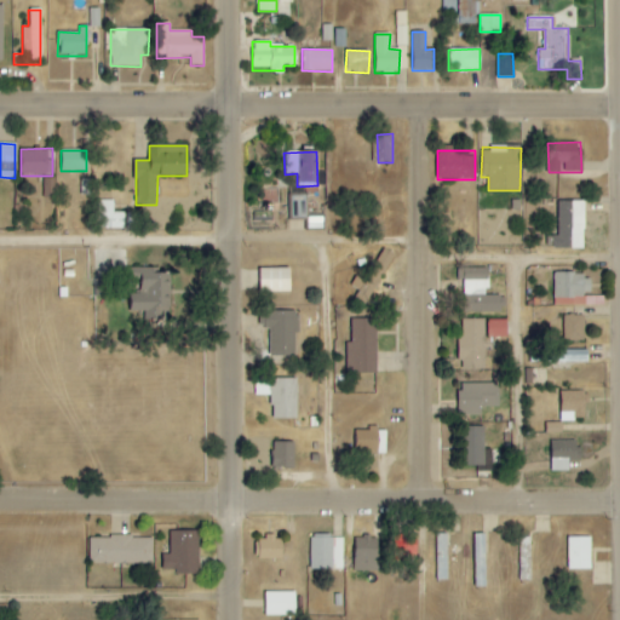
[(38,178),(39,199),(55,197),(53,178),(38,178)]
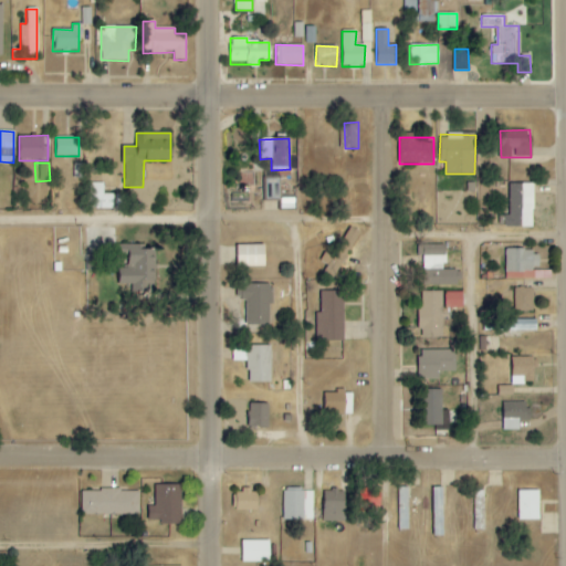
[(83,164),(74,164),(74,178),(83,178),(83,164)]
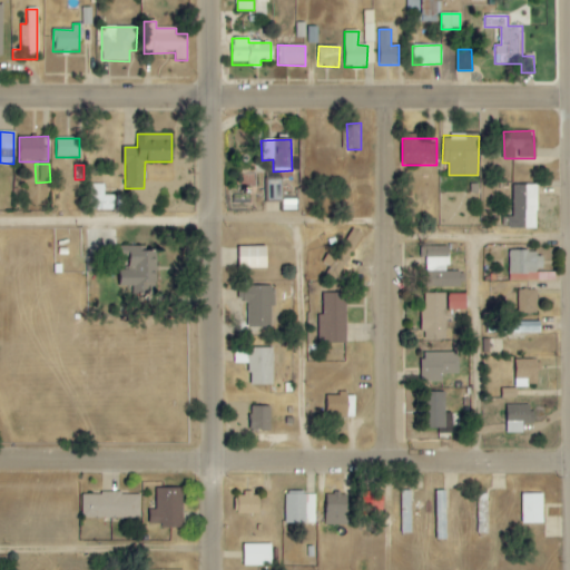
[(266,179),(266,200),(282,200),(281,179),(266,179)]
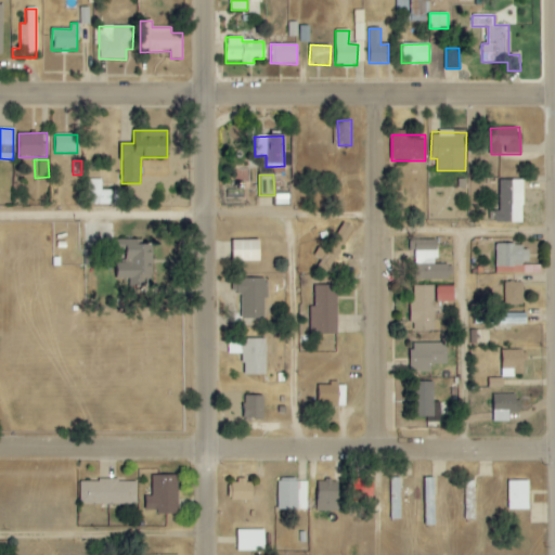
[(101,180),(87,179),(86,204),(111,204),(112,191),(101,190),(101,180)]
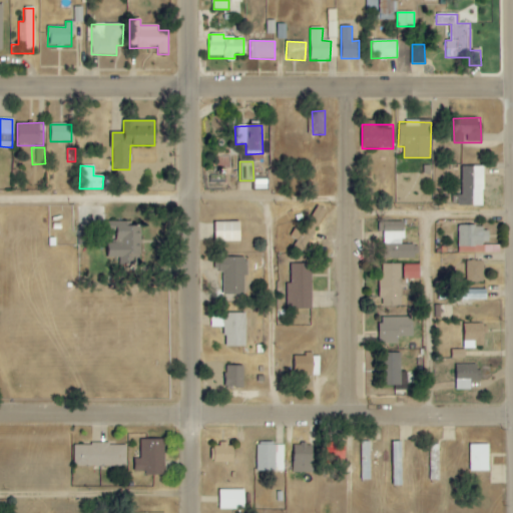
[(482,206),(482,167),(460,167),(460,192),(453,192),(453,206),(482,206)]
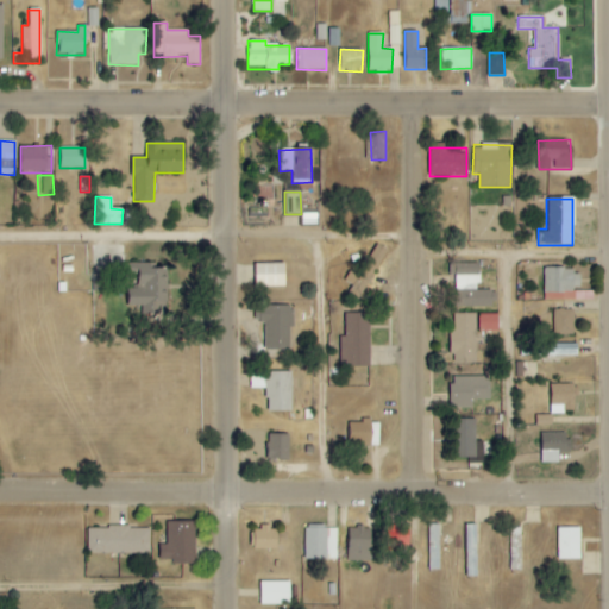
[(255,288),(286,287),(284,264),(255,264),(255,288)]
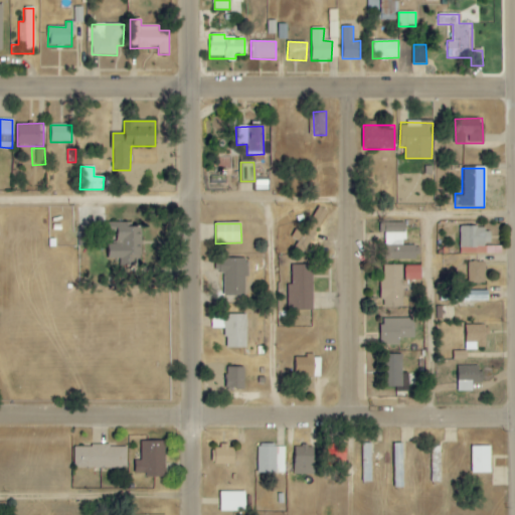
[(416,260),(415,245),(405,245),(404,223),(384,223),(385,260),(416,260)]
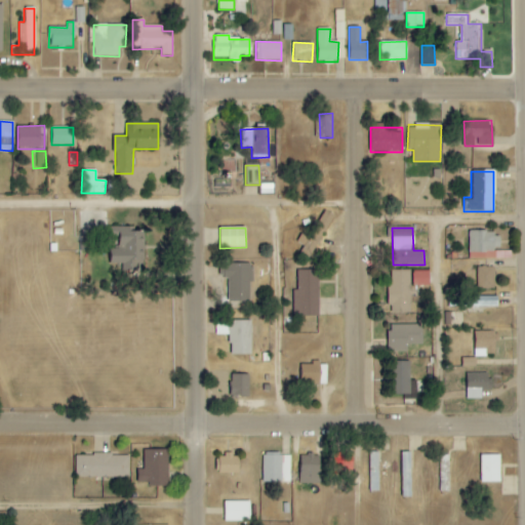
[(500,252),(500,232),(470,232),(469,251),(500,252)]
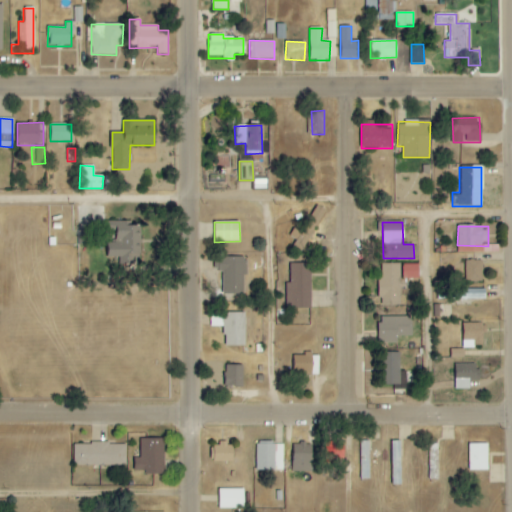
[(246,257),(216,258),(216,270),(222,270),(223,294),(244,294),(243,276),(246,276),(246,257)]
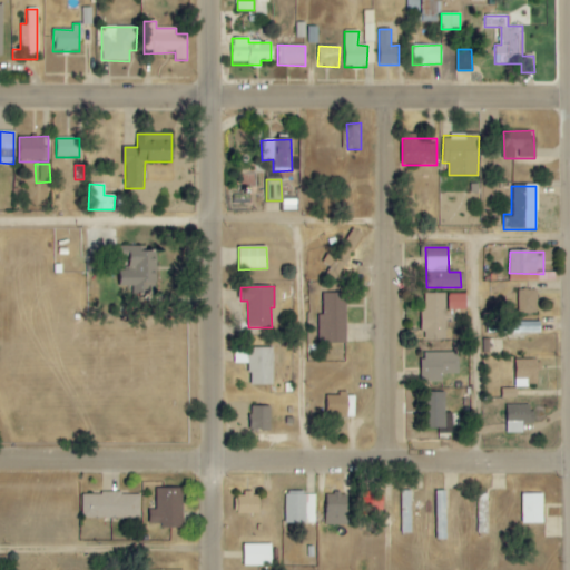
[(537,314),(538,291),(519,291),(519,314),(537,314)]
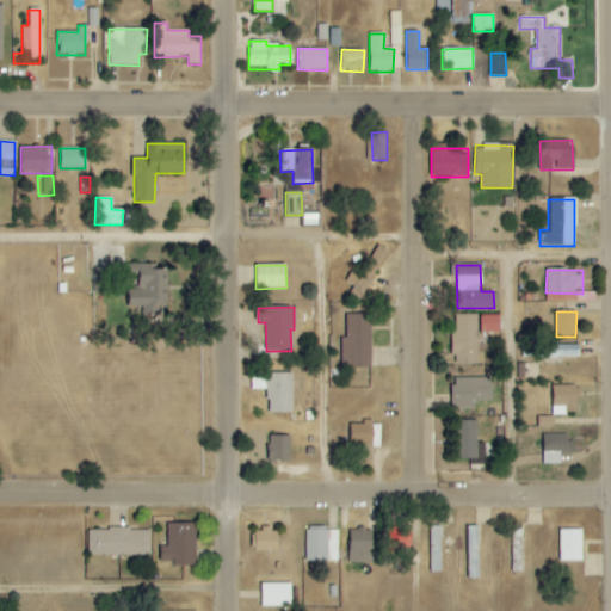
[(370,314),(346,315),(346,337),(341,337),(341,369),(371,369),(370,314)]
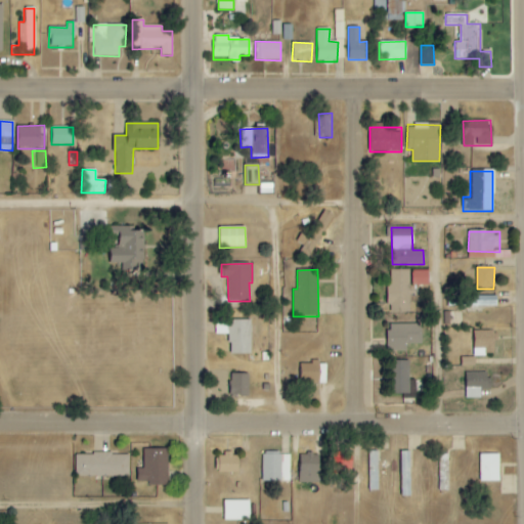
[(388,285),(388,312),(410,312),(409,269),(390,269),(390,285),(388,285)]
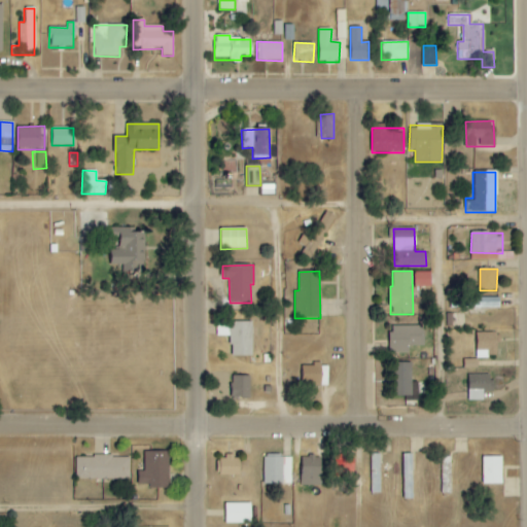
[(430,272),(414,273),(414,286),(430,285),(430,272)]
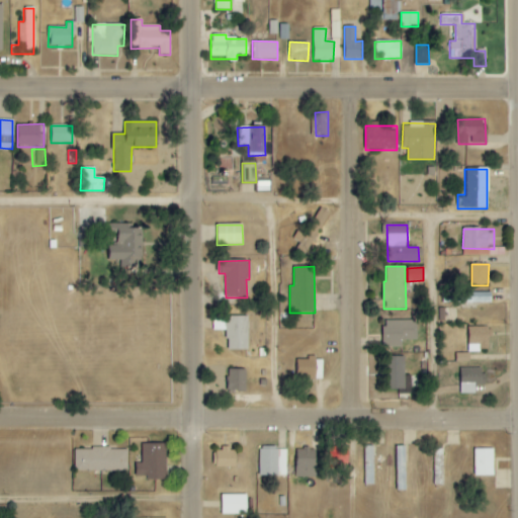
[(248,350),(248,318),(213,317),(212,331),(227,331),(227,350),(248,350)]
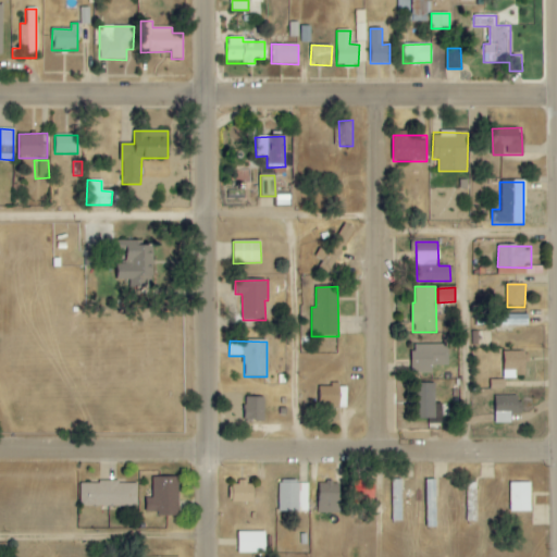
[(448,345),(412,345),(412,369),(448,369),(448,345)]
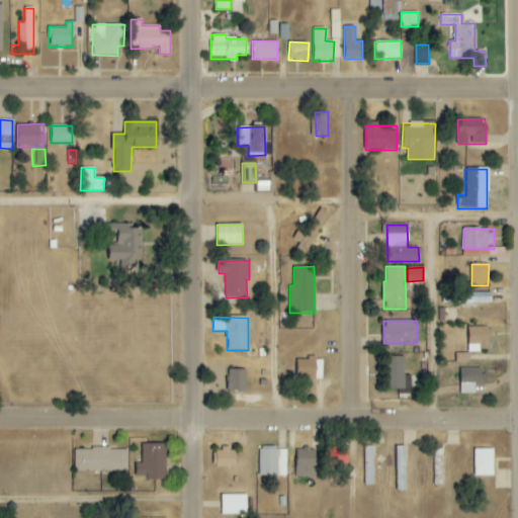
[(489,327),(468,327),(468,352),(489,351),(489,327)]
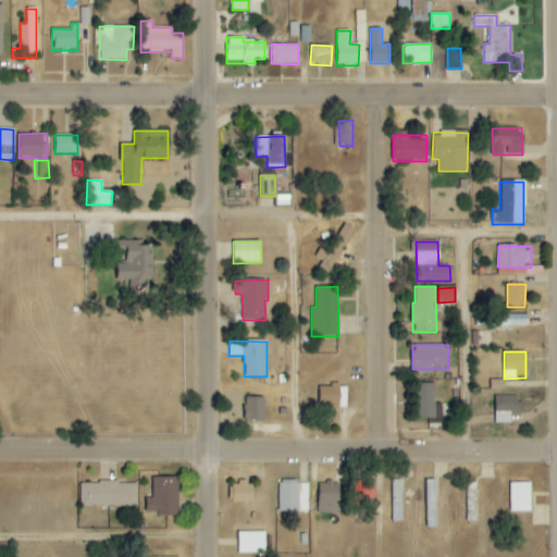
[(505,390),(505,380),(490,380),(491,390),(505,390)]
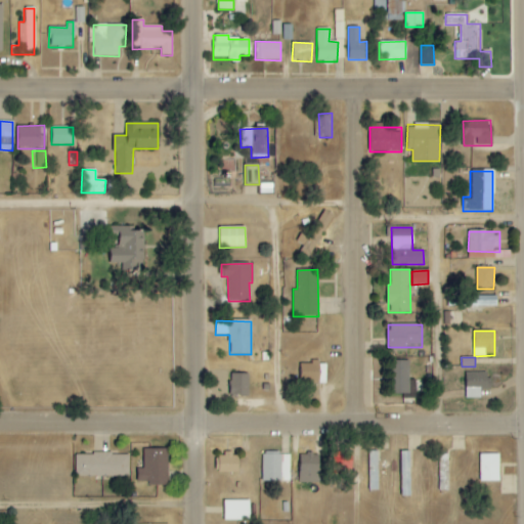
[(416,381),(409,381),(408,360),(392,361),(393,394),(404,393),(405,398),(416,398),(416,381)]
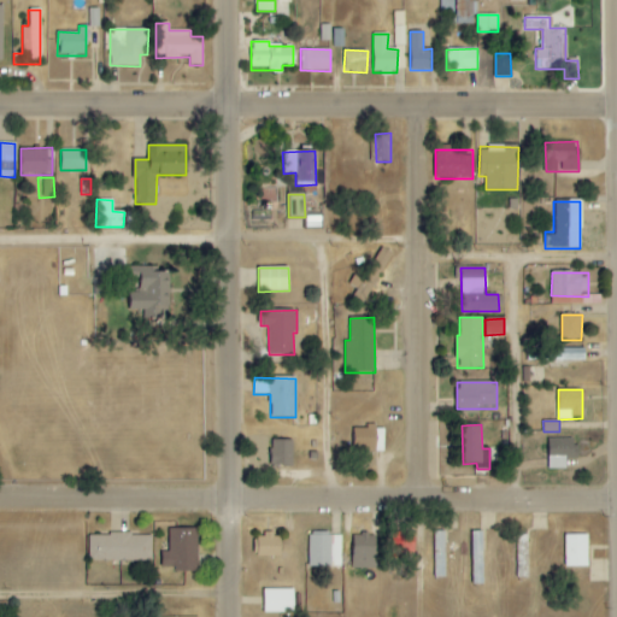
[(483,447),(497,447),(497,438),(489,438),(489,425),(482,427),(483,447)]
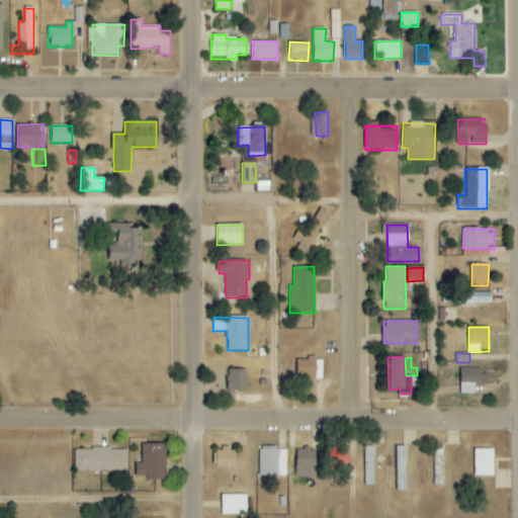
[(296,379),(322,379),(322,359),(296,359),(296,379)]
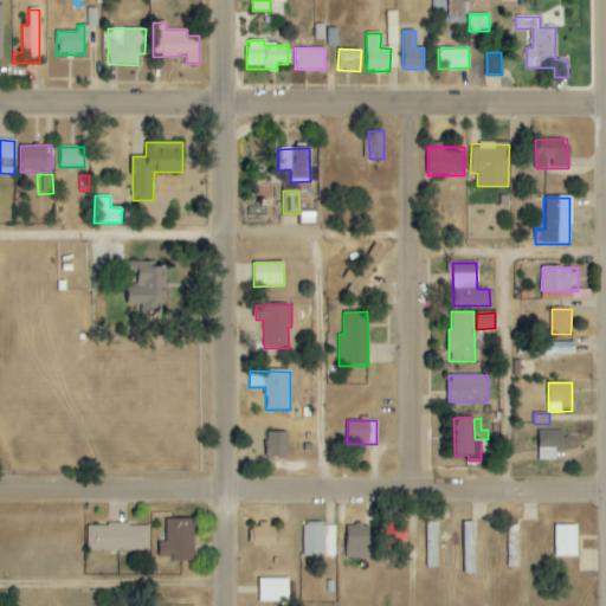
[(539,461),(555,461),(555,451),(565,451),(566,431),(540,431),(539,461)]
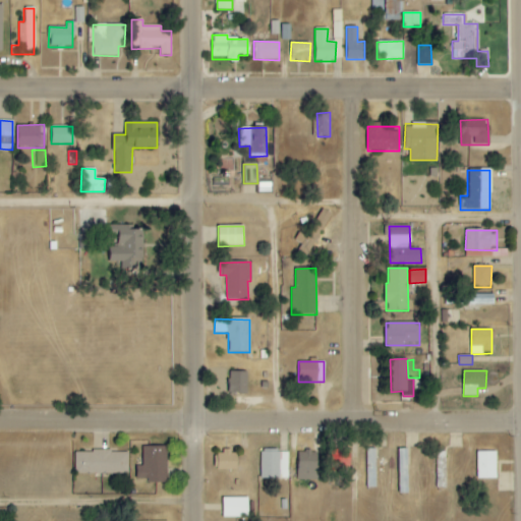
[(245,371),(227,371),(227,393),(245,393),(245,371)]
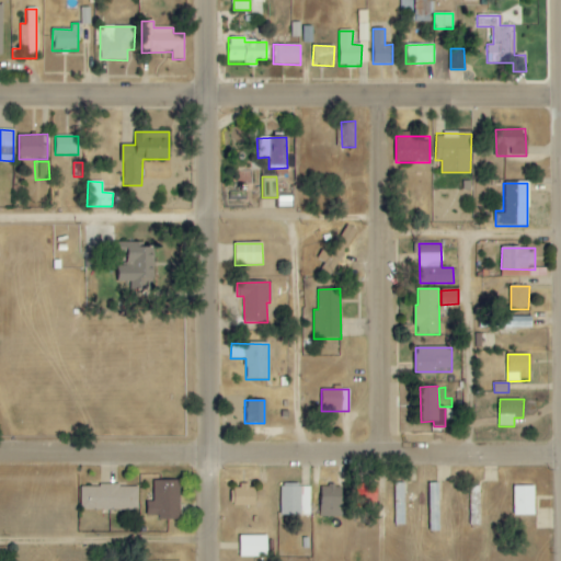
[(180,521),(180,481),(153,481),(152,502),(146,502),(145,519),(180,521)]
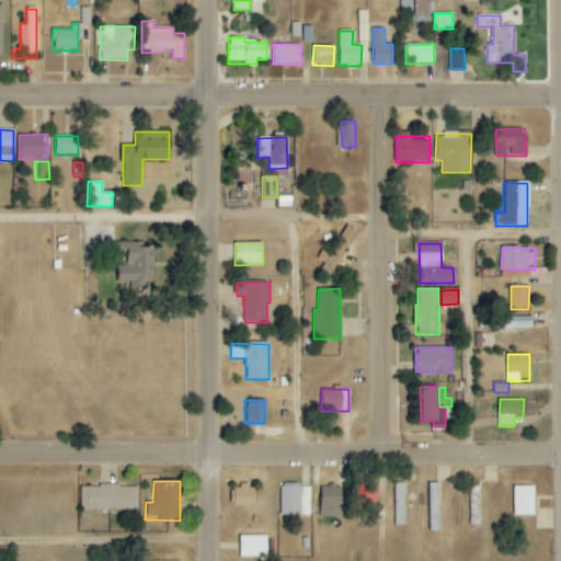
[(404,483),(393,483),(395,525),(404,525),(404,483)]
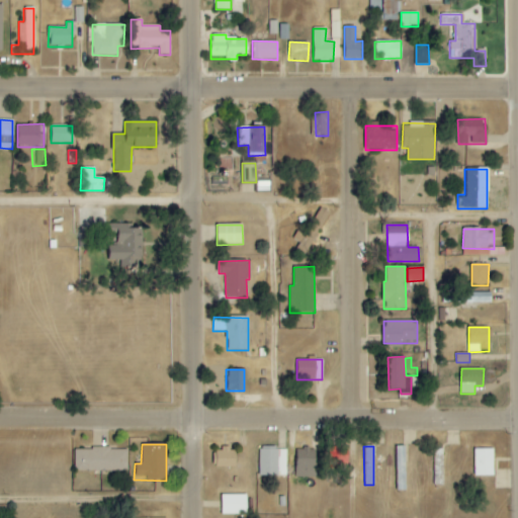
[(405,446),(395,446),(396,472),(405,472),(405,446)]
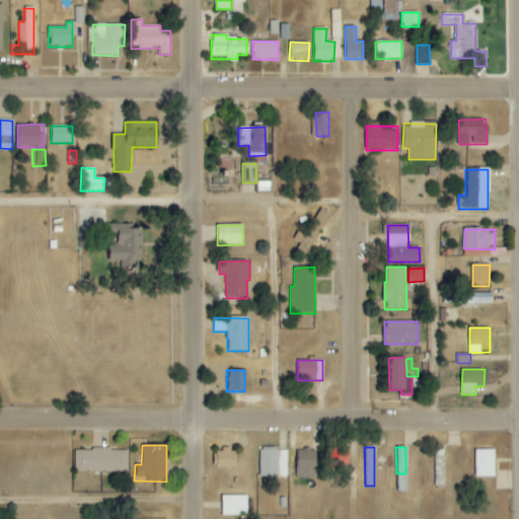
[(329,468),(349,468),(349,449),(329,448),(329,468)]
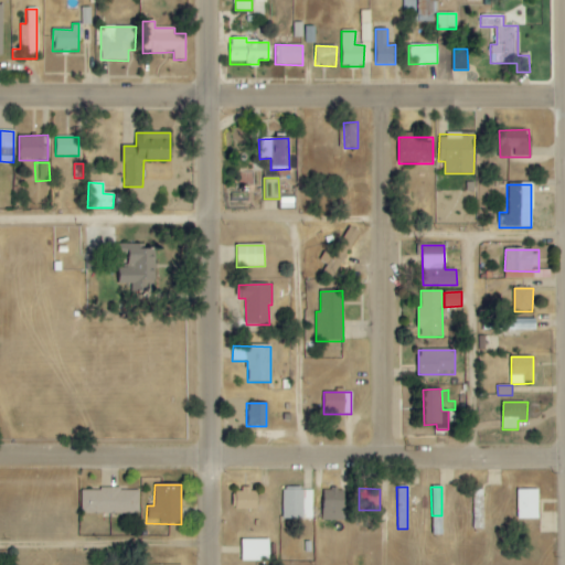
[(139,490),(82,489),(81,513),(138,514),(139,490)]
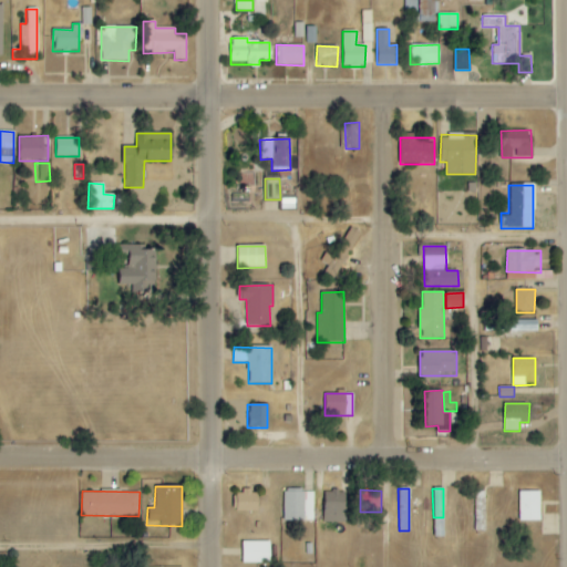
[(344,524),(346,492),(323,491),(323,523),(344,524)]
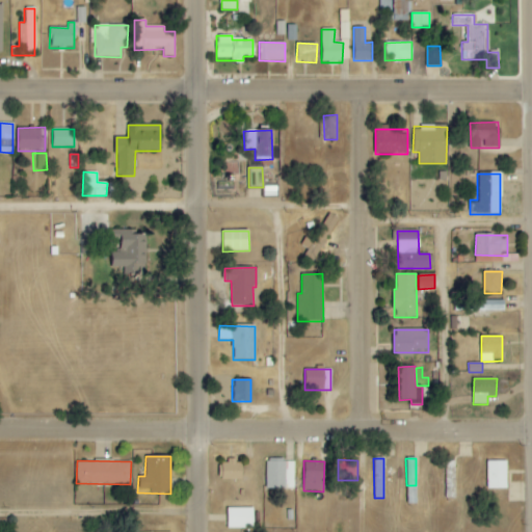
[(219,461),(218,480),(241,481),(242,462),(219,461)]
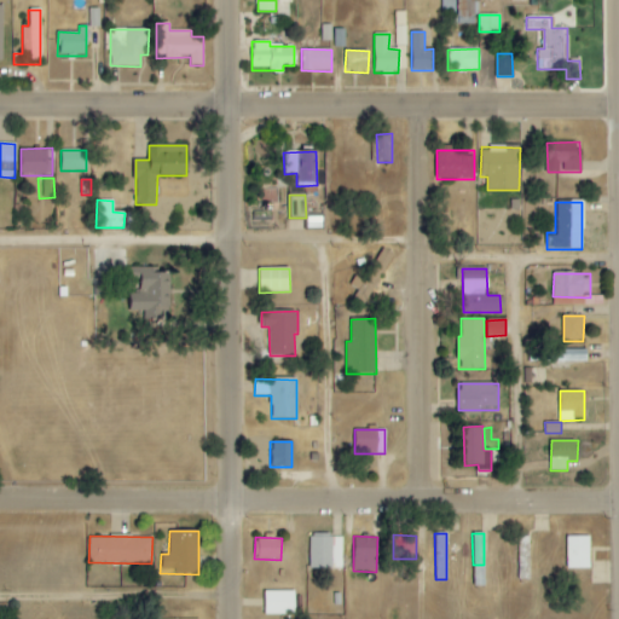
[(308,568),(342,570),(342,537),(310,537),(308,568)]
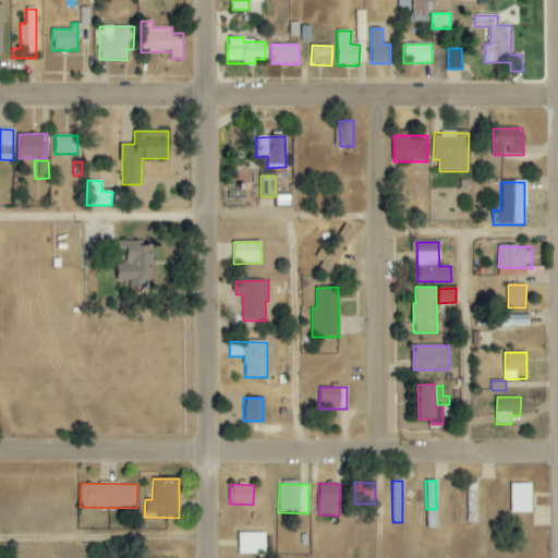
[(532,513),(532,484),(511,484),(511,513),(532,513)]
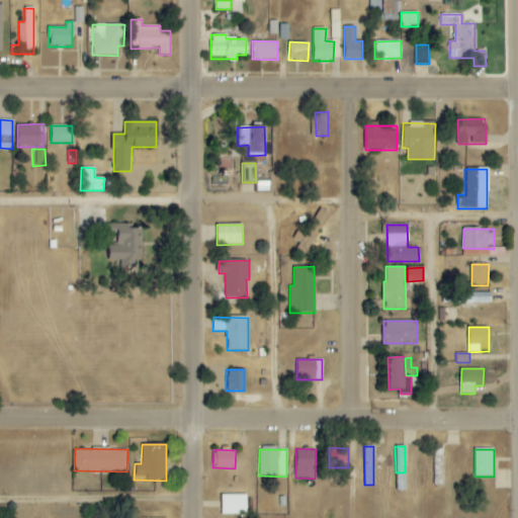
[(434,486),(443,485),(442,467),(433,468),(434,486)]
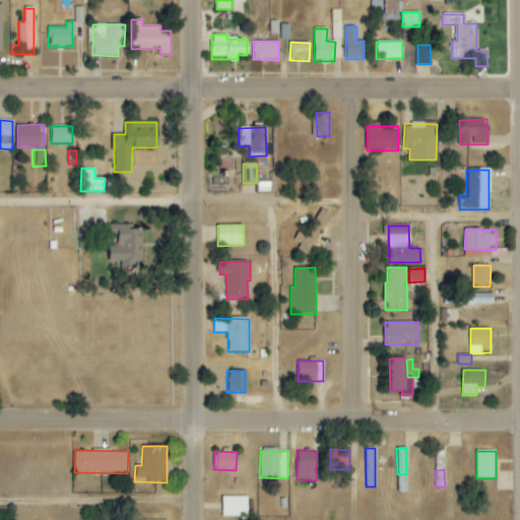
[(247,497),(221,497),(221,517),(247,517),(247,497)]
